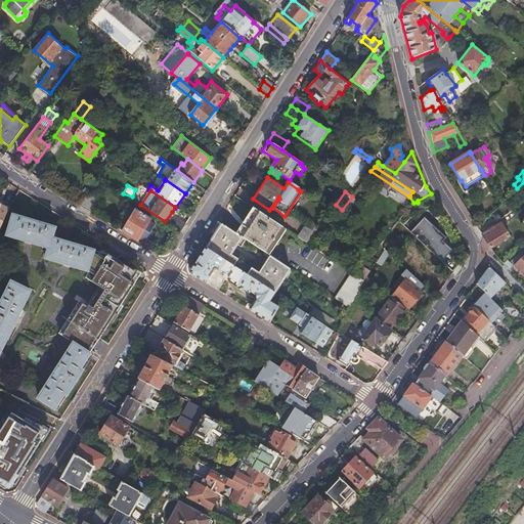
[(80,205),(91,213),(99,200),(87,192),(80,205)]
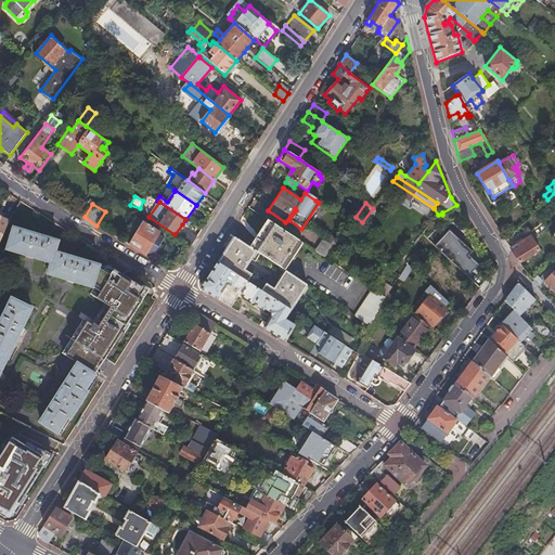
[(0,240),(9,220),(1,217),(0,216),(0,240)]
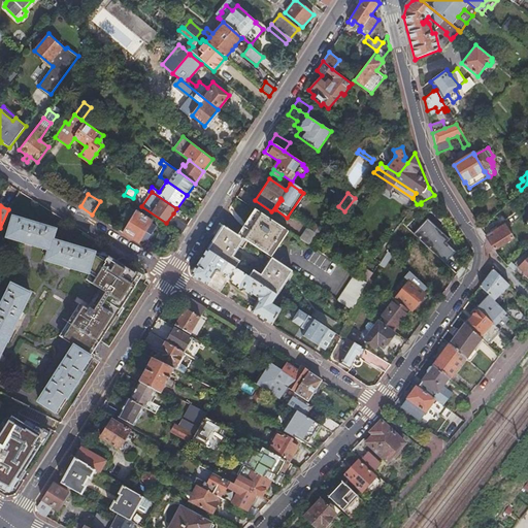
[(117,229),(138,242),(139,240),(145,244),(156,227),(151,224),(152,221),(131,207),(117,229)]
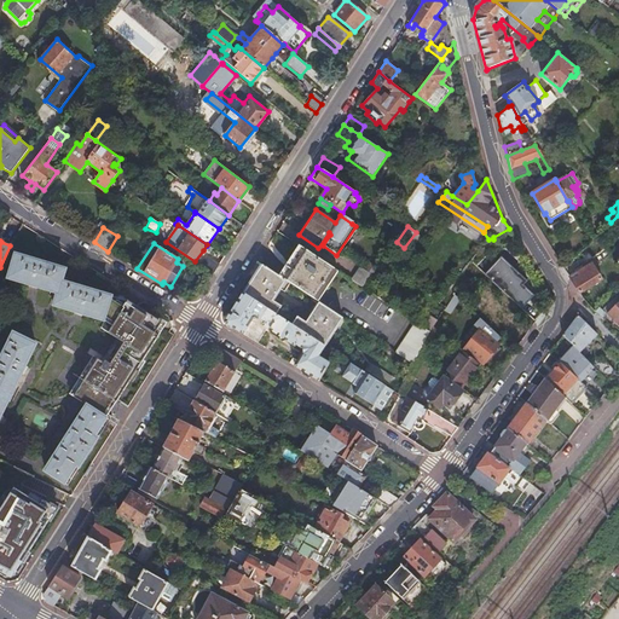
[(301,247),(299,244),(278,276),(282,278),(301,247)]
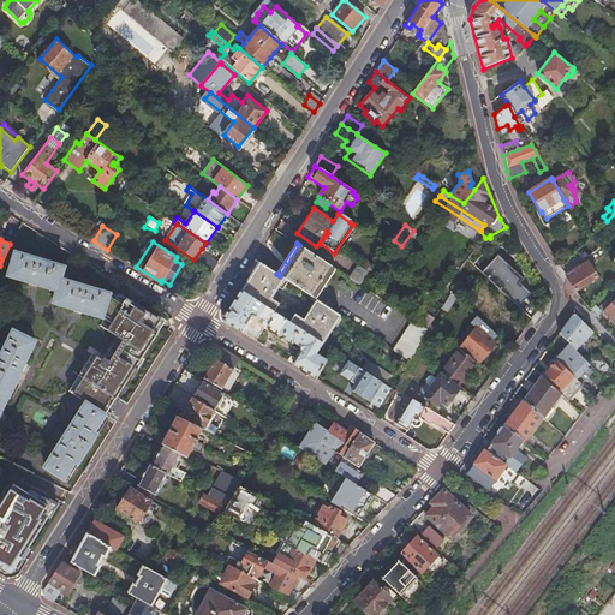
[(300,245),(299,245),(280,276),(288,281),(312,297),(332,267),(300,245)]
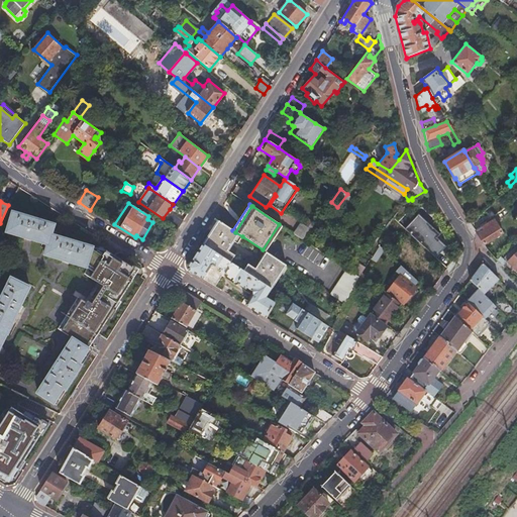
[(92,249),(93,247),(52,234),(55,224),(12,212),(6,232),(46,245),(43,255),(86,268),(92,249)]
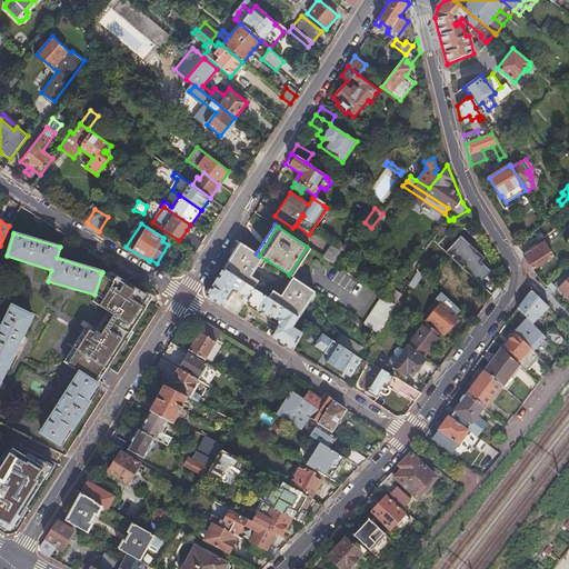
[(189,235),(183,243),(185,243),(196,251),(199,246),(201,242),(189,235)]
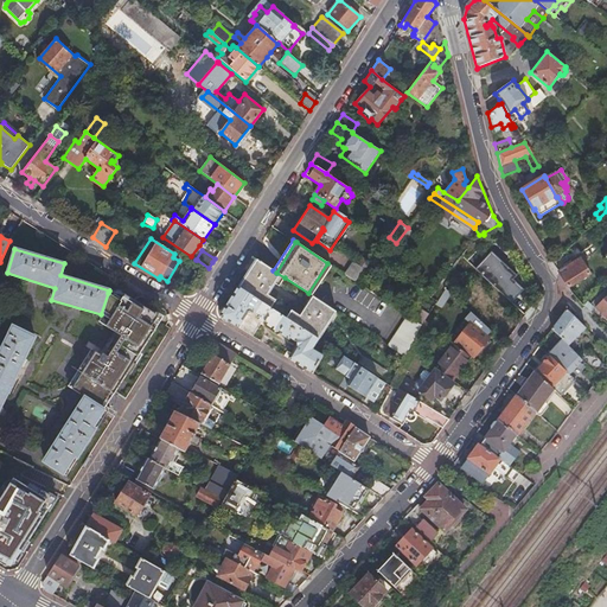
[(474,268),(511,302),(523,289),(512,279),(516,275),(491,250),(474,268)]
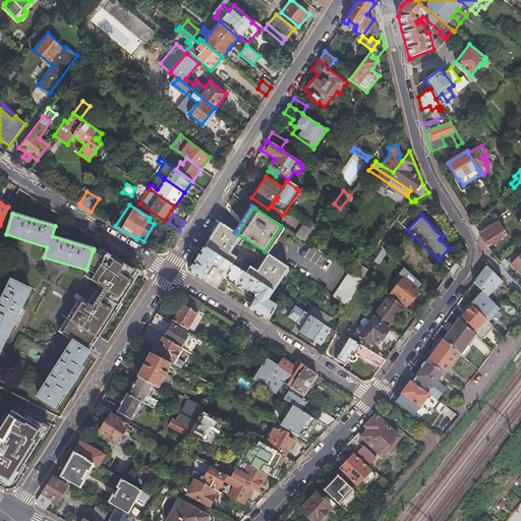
[(479,234),(487,246),(506,235),(496,220),(489,223),(491,226),(484,231),(479,234)]
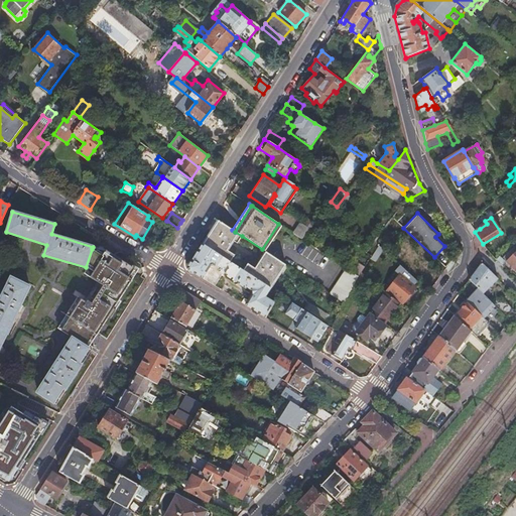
[(219,221),(203,244),(232,263),(235,259),(233,258),(235,255),(228,250),(234,241),(237,243),(242,236),(235,232),(232,230),(219,221)]
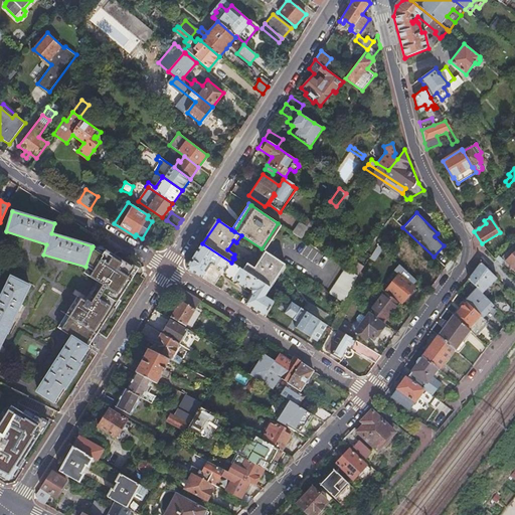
[(292,232),(303,239),(310,229),(299,222),(292,232)]
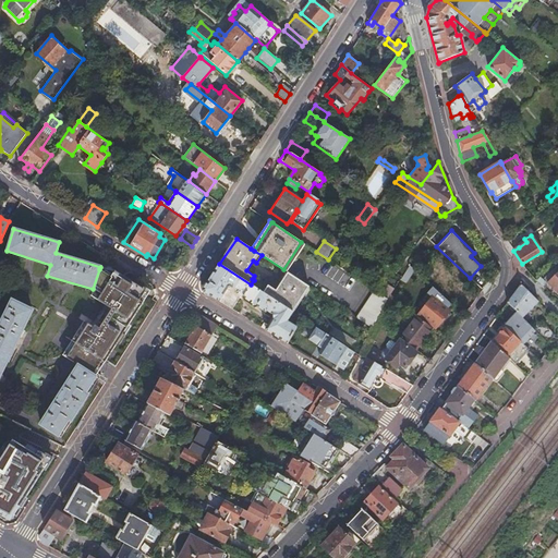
[(265,329),(287,343),(294,330),(296,327),(287,322),(293,312),(263,292),(251,284),(219,264),(203,291),(219,301),(228,288),(231,287),(235,290),(235,292),(237,293),(264,311),(265,312),(266,312),(267,311),(273,314),(273,317),(268,325),(265,329)]
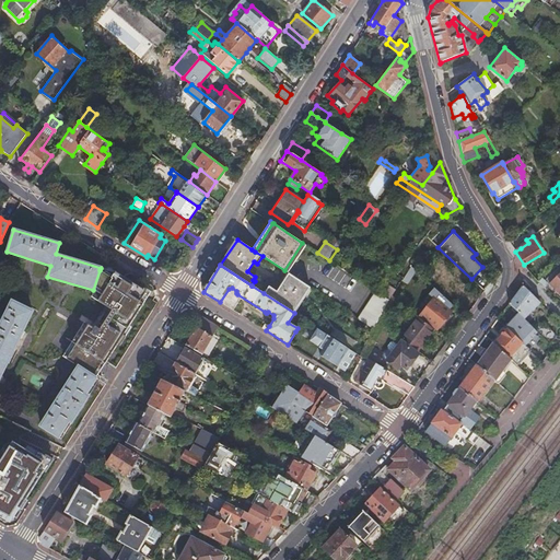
[(411,266),(404,278),(409,280),(416,270),(411,267),(411,266)]
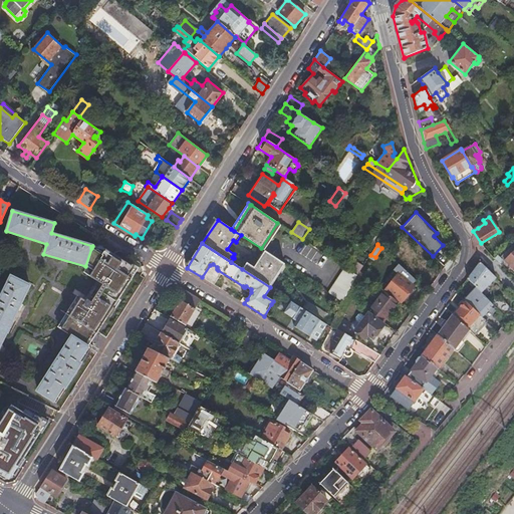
[(513,244),(501,257),(504,260),(504,261),(513,271),(513,244)]
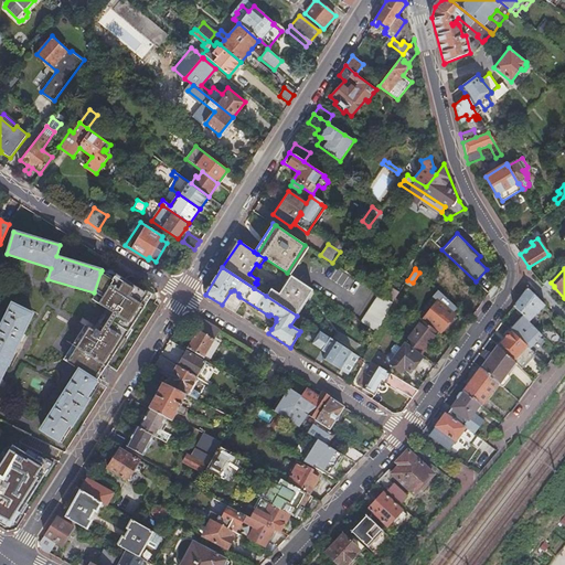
[(93,298),(92,299),(113,312),(116,315),(104,334),(100,331),(96,329),(95,331),(85,324),(72,344),(76,348),(66,362),(80,370),(93,379),(102,364),(106,366),(145,306),(141,304),(148,294),(141,290),(124,279),(112,272),(110,274),(108,277),(100,273),(94,292),(93,298)]
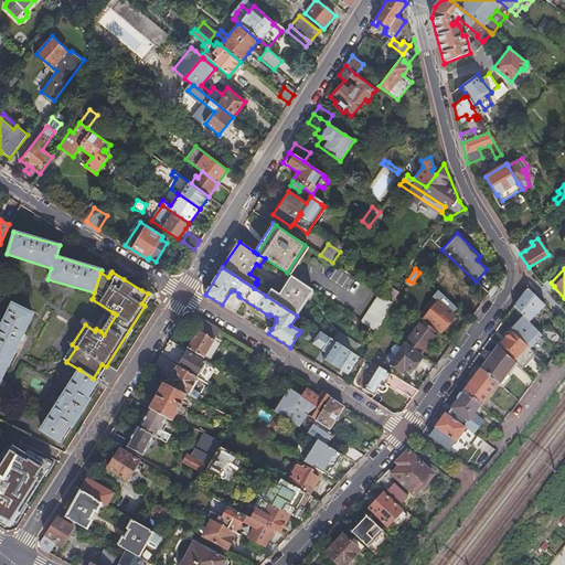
[(266,296),(297,316),(312,290),(290,276),(279,294),(270,288),(266,296)]
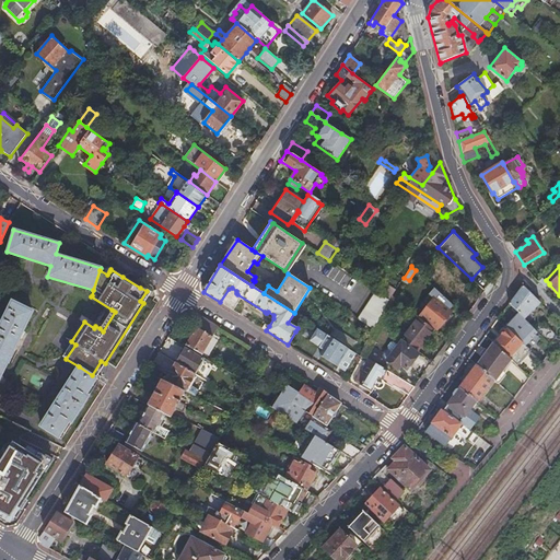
[(522,284),(508,303),(518,313),(524,319),(532,311),(540,303),(522,284)]
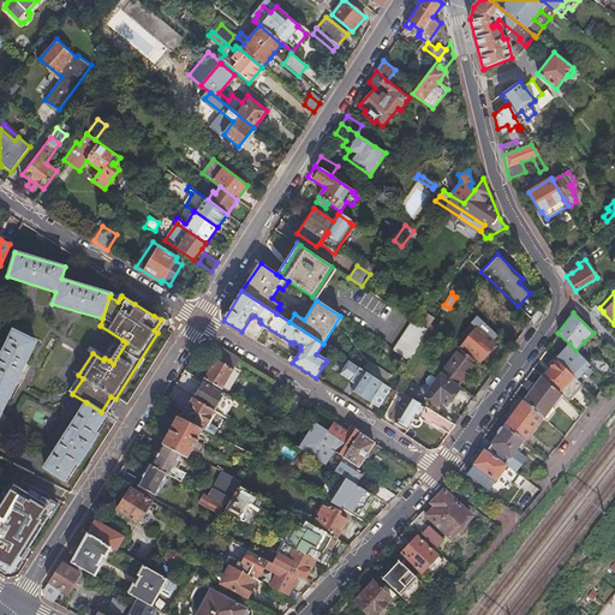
[(494,344),(499,336),(476,316),(476,315),(470,322),(473,326),(476,327),(464,342),(461,346),(479,362),(483,358),(485,360),(491,353),(488,351),(494,344)]
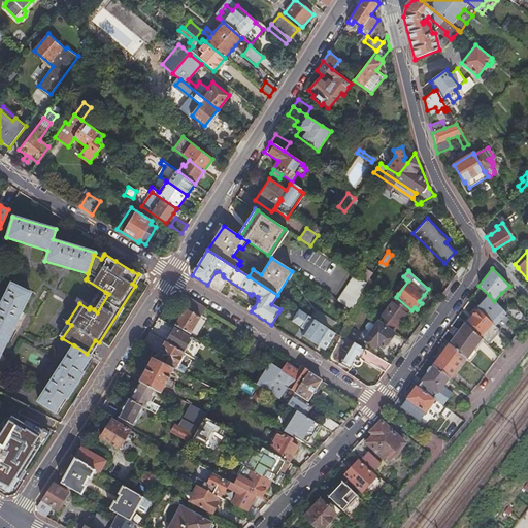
[(337,301),(348,307),(356,296),(365,282),(355,275),(345,289),(337,301)]
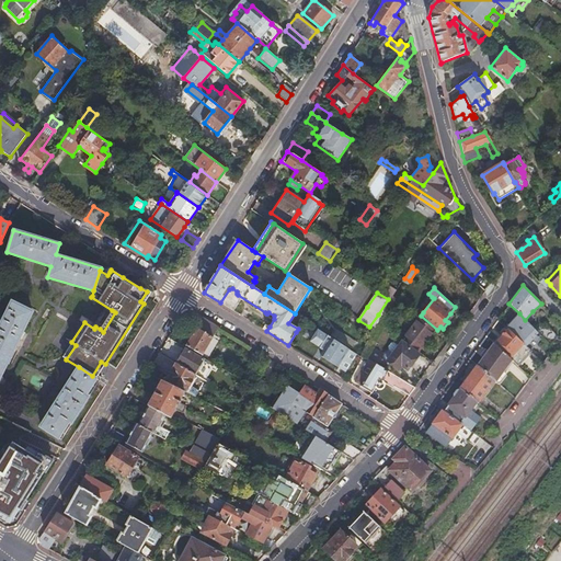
[(389,300),(386,307),(392,311),(399,301),(392,296),(389,300)]
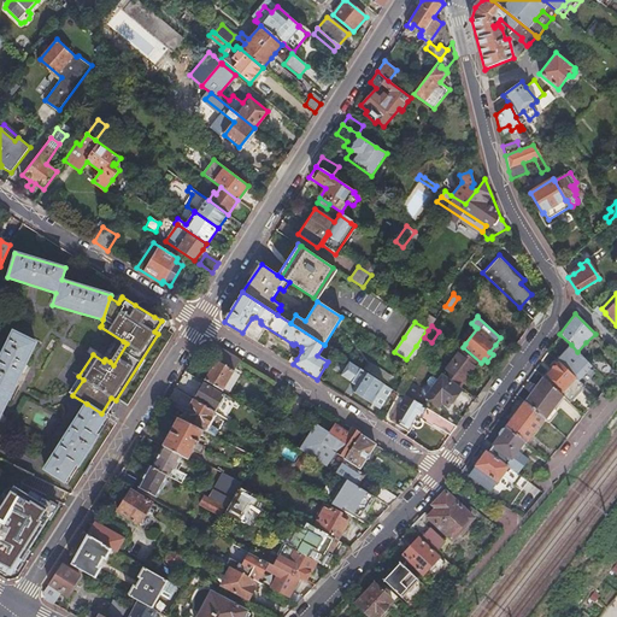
[(477,328),(475,327),(462,341),(465,344),(477,328)]
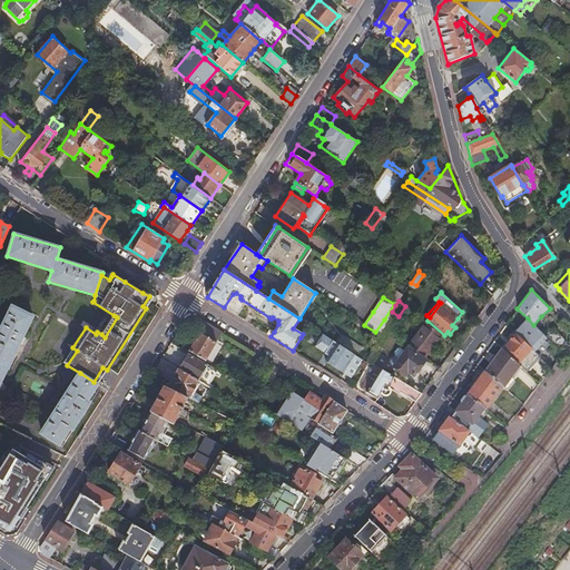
[(0,330),(0,381),(32,316),(11,307),(0,330)]
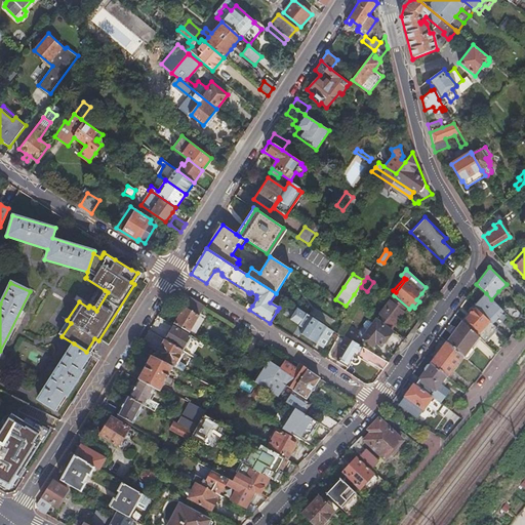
[(105,290),(93,308),(96,311),(108,292),(105,290)]
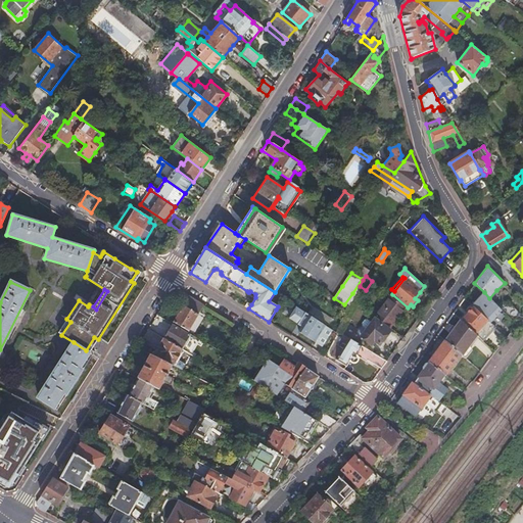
[(188,331),(203,305),(180,290),(175,299),(174,300),(183,306),(174,322),(188,331)]
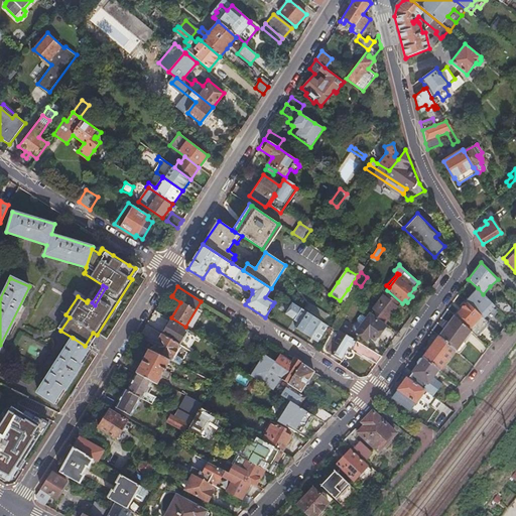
[(494,290),(490,286),(483,294),(486,297),(494,290)]
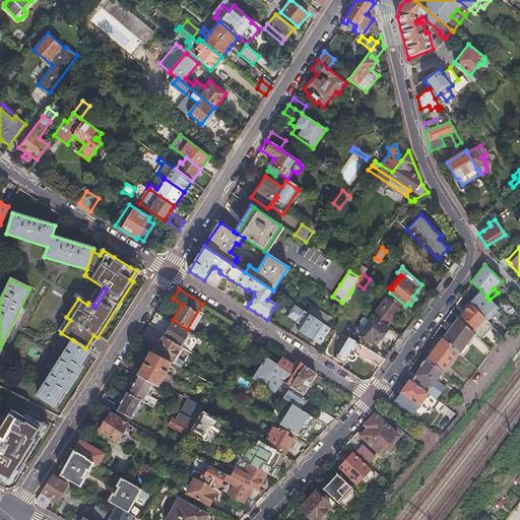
[(481,290),(469,304),(470,305),(488,321),(498,310),(499,309),(490,300),(486,297),(481,290)]
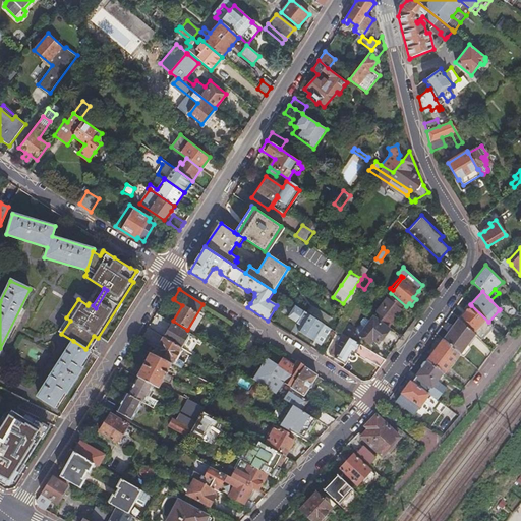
[(389,294),(372,315),(373,315),(388,326),(403,305),(389,294)]
